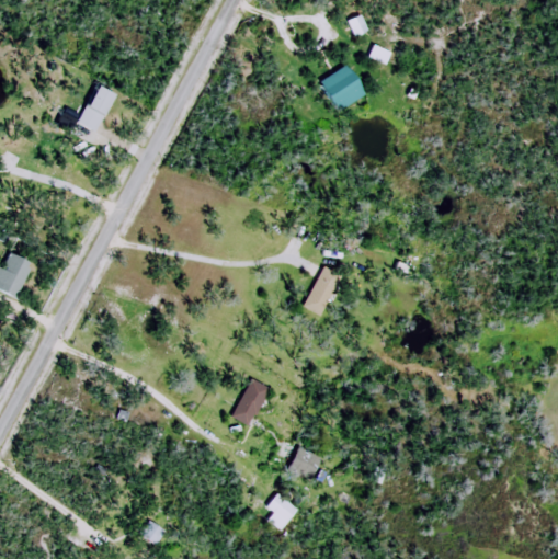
[(317,82),(334,111),(363,93),(345,65),(317,82)]
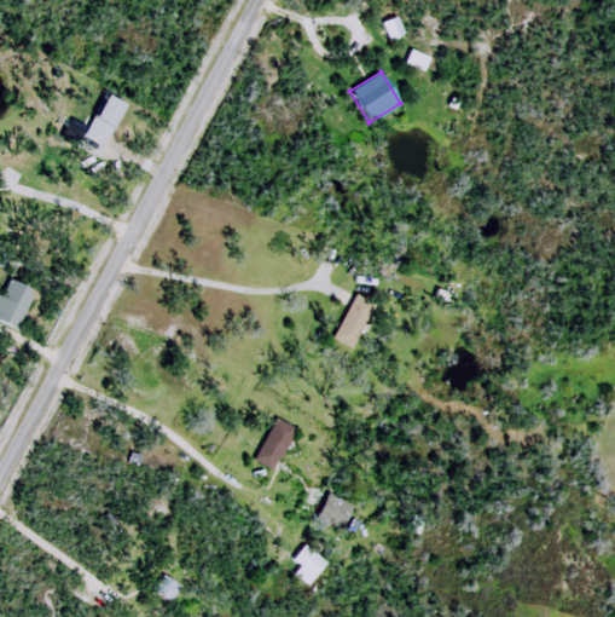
[(109,145),(129,104),(106,93),(86,133),(109,145)]
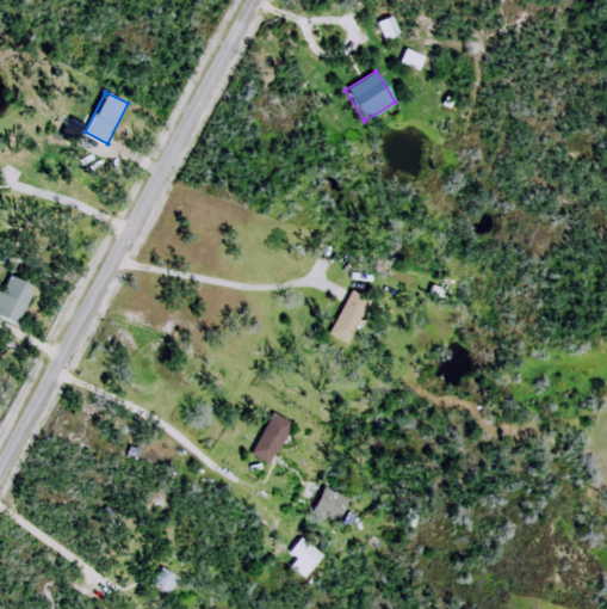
[(1,318),(18,326),(33,293),(16,285),(1,318)]
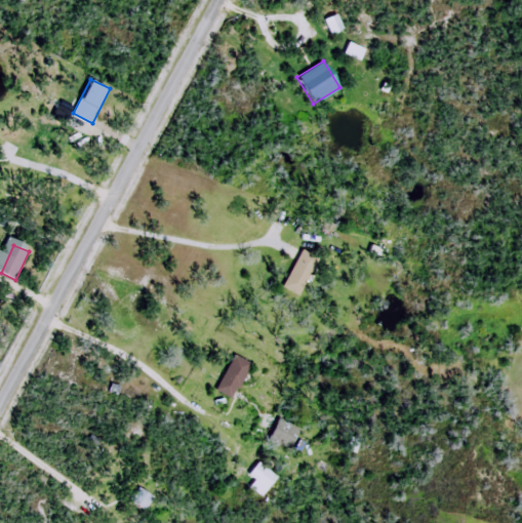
[(287,441),(291,430),(277,424),(273,436),(287,441)]
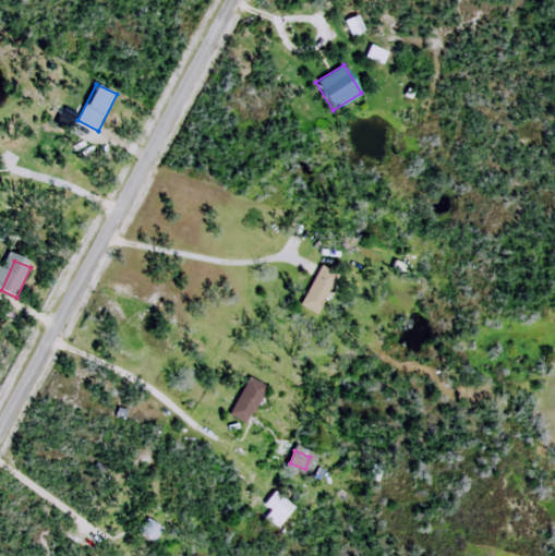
[(299,508),(281,494),(270,508),(288,521),(299,508)]
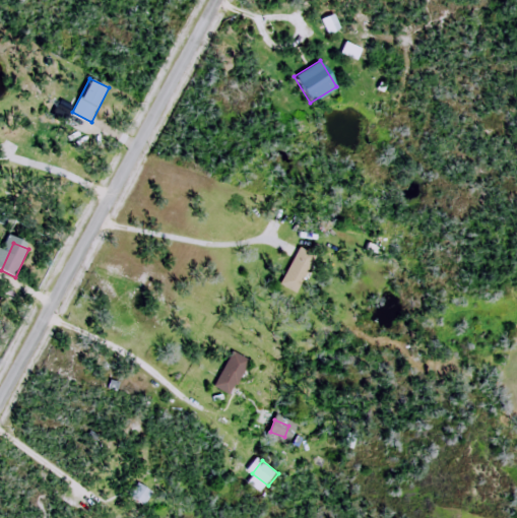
[(131,495),(147,506),(156,493),(140,481),(131,495)]
